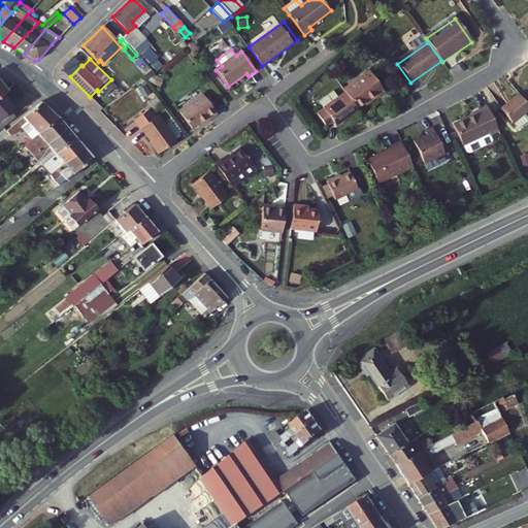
[(370,72),(344,90),(345,92),(357,108),(375,95),(377,97),(384,92),(370,72)]
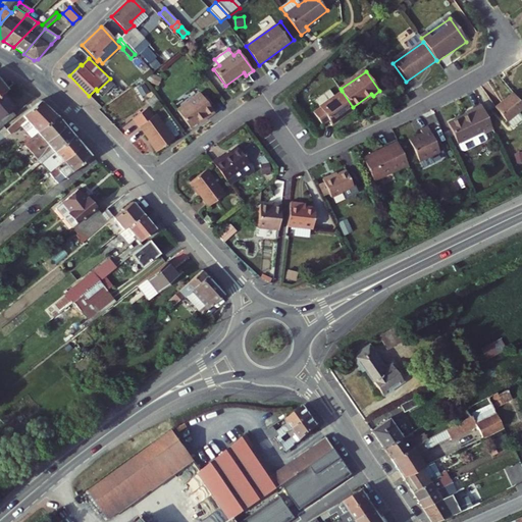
[(103,96),(115,84),(110,79),(97,91),(103,96)]
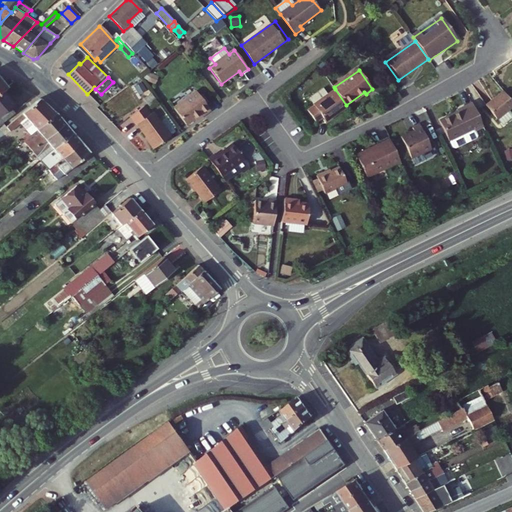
[(346,105),(335,89),(327,95),(322,88),(308,99),(313,106),(307,110),(315,122),(322,118),(325,123),(347,107),(346,105)]
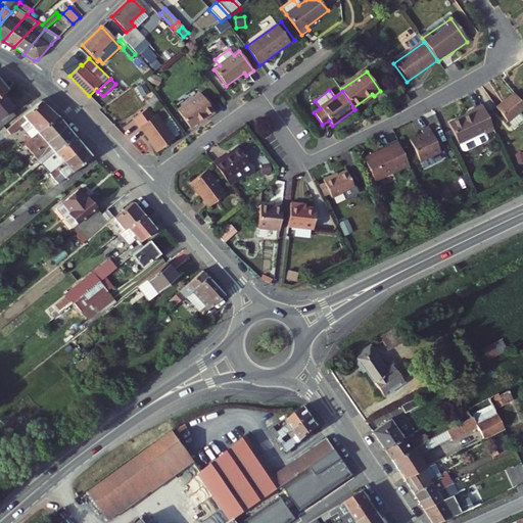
[(11,106),(11,104),(2,93),(0,94),(0,126),(1,128),(18,113),(11,106)]
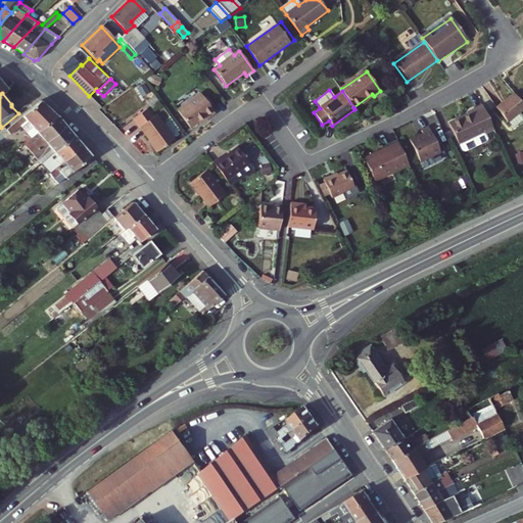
[(522,109),(522,103),(515,93),(497,107),(514,127),(522,120),(522,114),(520,111),(522,109)]
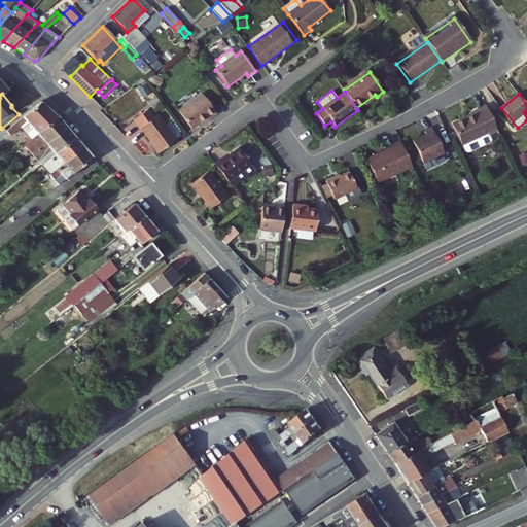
[(217,115),(203,96),(180,112),(192,130),(206,120),(208,123),(217,115)]
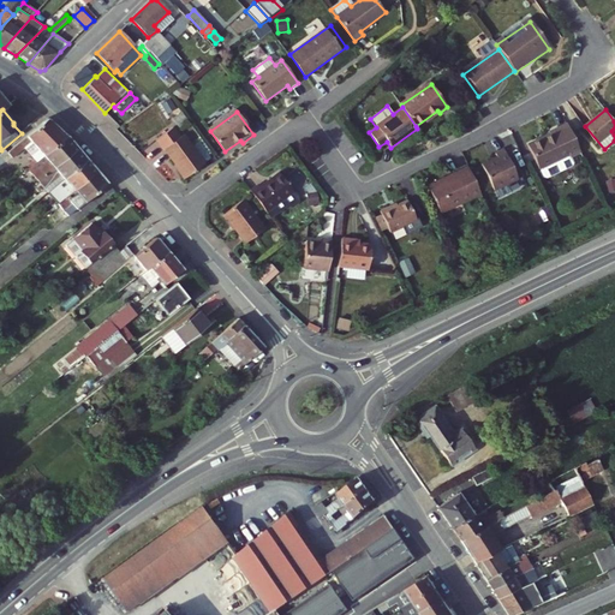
[(67,136),(48,119),(9,153),(13,159),(33,143),(46,155),(67,136)]
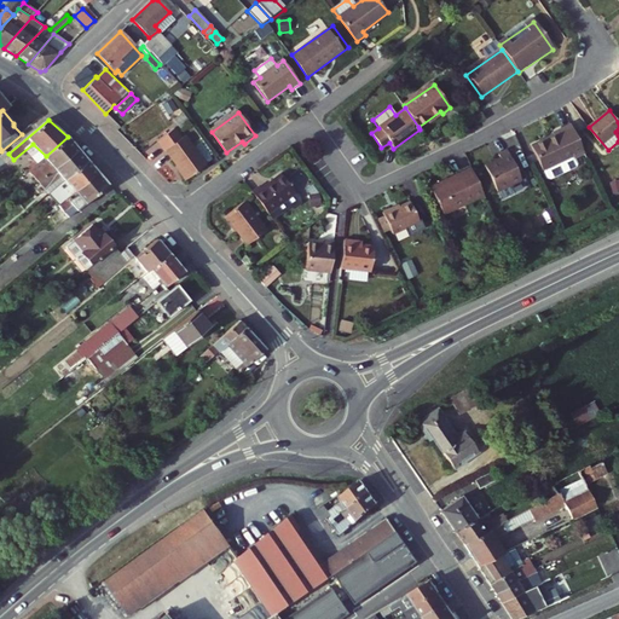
[(553,133),(554,137),(531,146),(542,171),(572,156),(574,158),(584,154),(571,125),(553,133)]
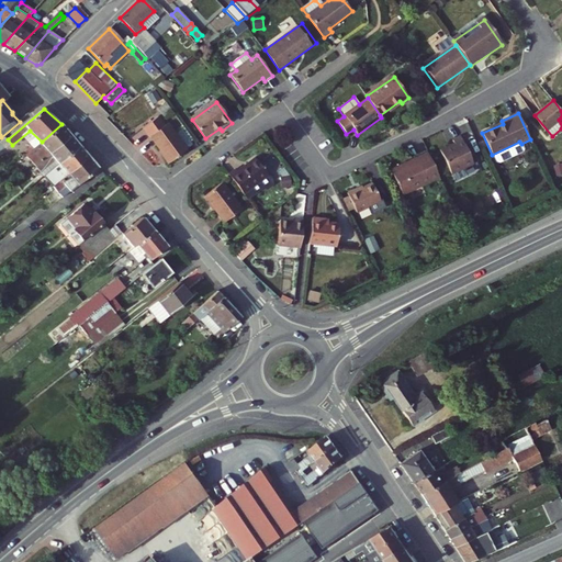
[(188,152),(168,124),(165,126),(158,116),(142,128),(148,137),(149,137),(169,165),(188,152)]
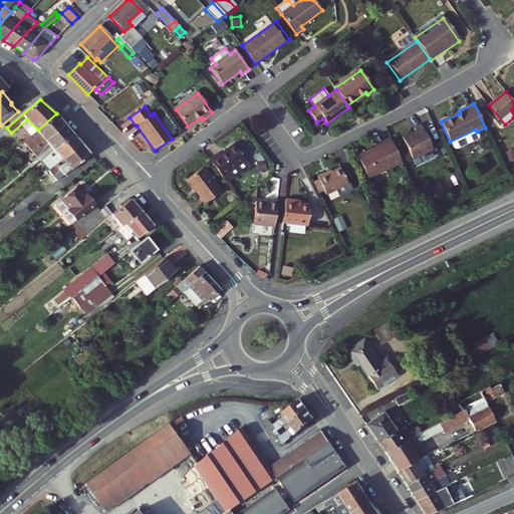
[(64,123),(56,113),(38,130),(24,141),(33,151),(64,123)]
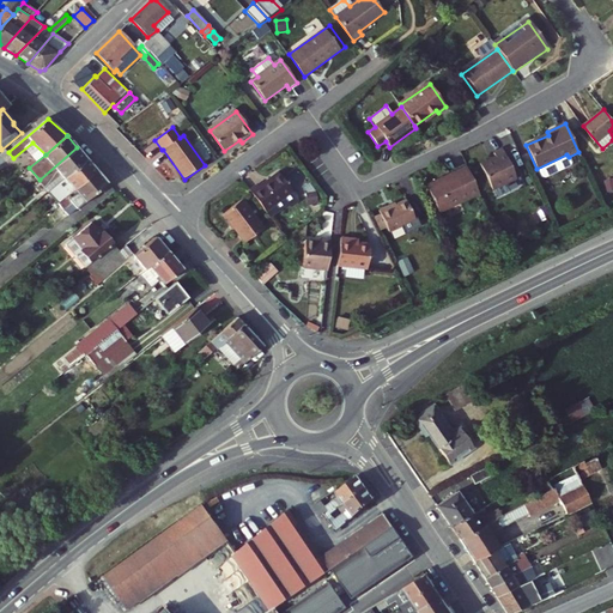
[(64,177),(86,158),(77,147),(40,180),(48,192),(64,177)]
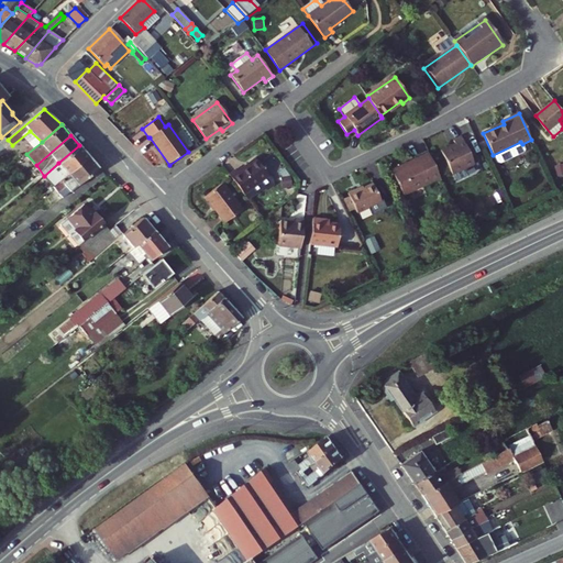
[(452,141),(453,144),(439,152),(450,174),(473,164),(461,136),(452,141)]
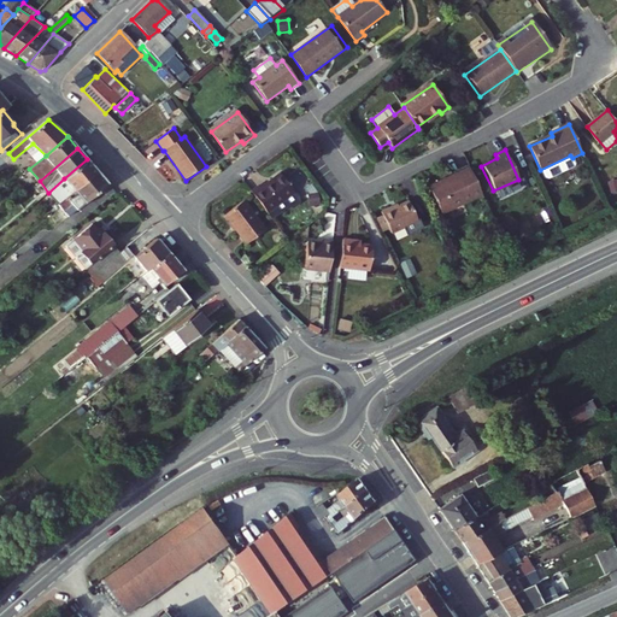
[(59,205),(98,172),(87,159),(64,178),(69,183),(53,198),(59,205)]
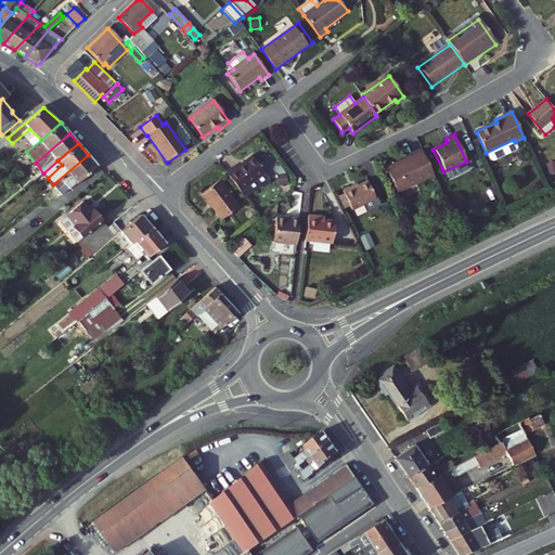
[(434,176),(422,151),(385,168),(397,192),(434,176)]
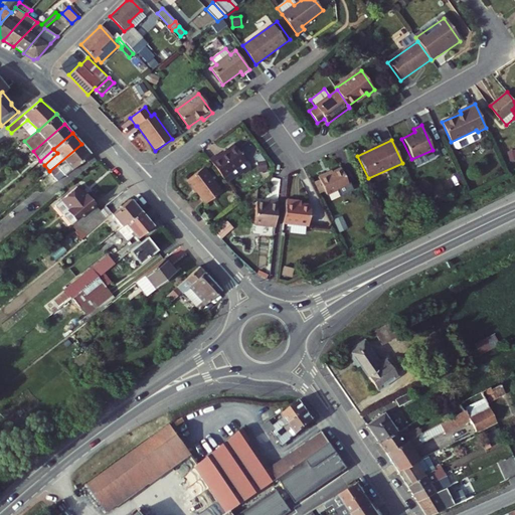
[(91,154),(81,144),(49,171),(58,182),(91,154)]
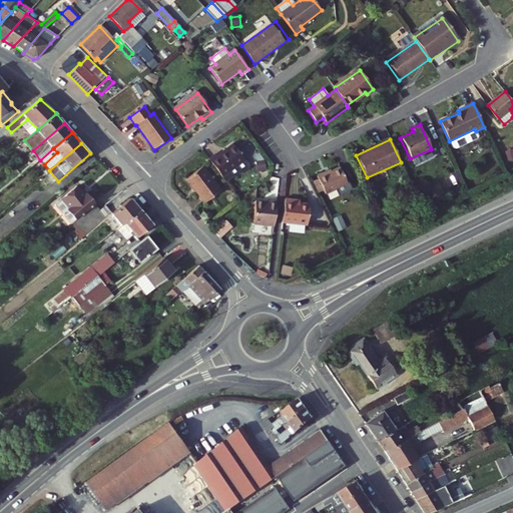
[(215,154),(208,159),(221,176),(225,174),(228,178),(239,169),(243,171),(247,168),(247,163),(231,143),(216,155),(215,154)]
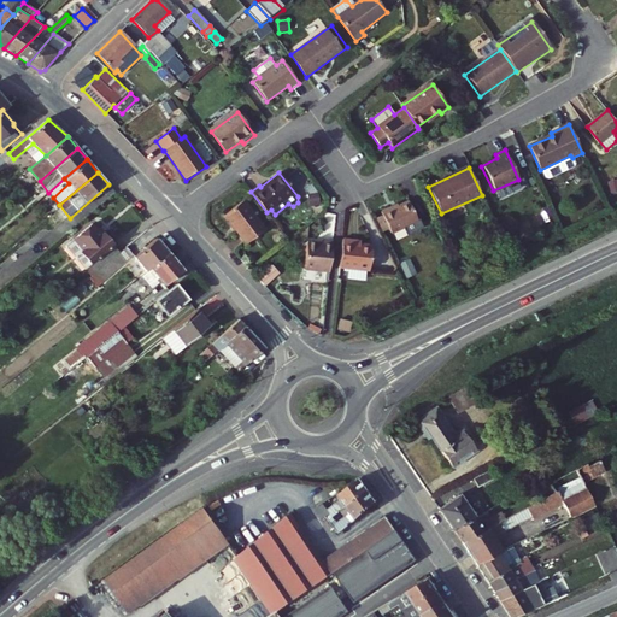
[(263,231),(241,201),(221,216),(244,245),(263,231)]
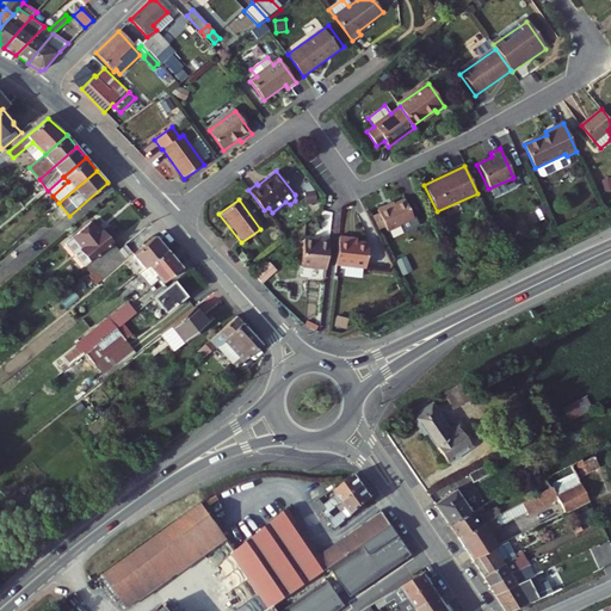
[(388,207),(387,205),(376,210),(387,232),(413,220),(407,209),(409,208),(405,199),(388,207)]
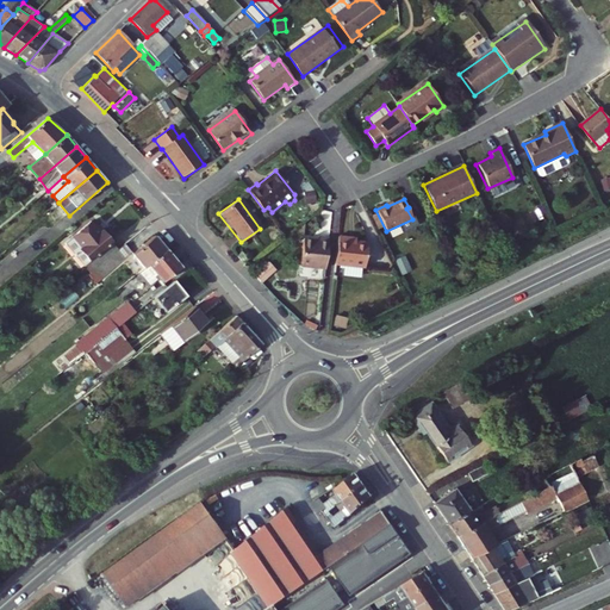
[(104,230),(101,231),(93,222),(66,243),(85,266),(91,261),(97,269),(104,263),(119,250),(112,242),(113,242),(104,230)]
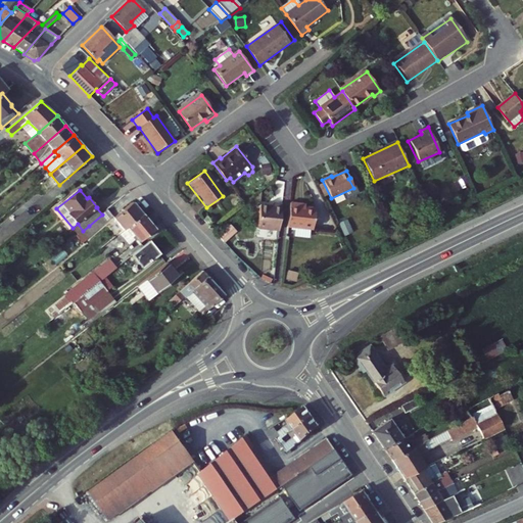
[(134,202),(113,220),(123,232),(144,215),(134,202)]
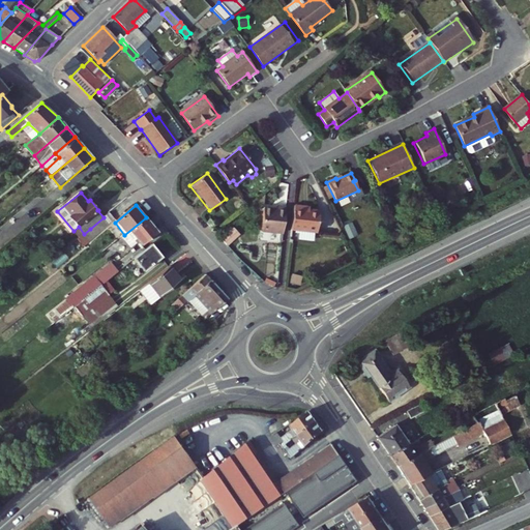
[(278,205),(277,209),(265,207),(262,232),(284,234),(287,206),(278,205)]
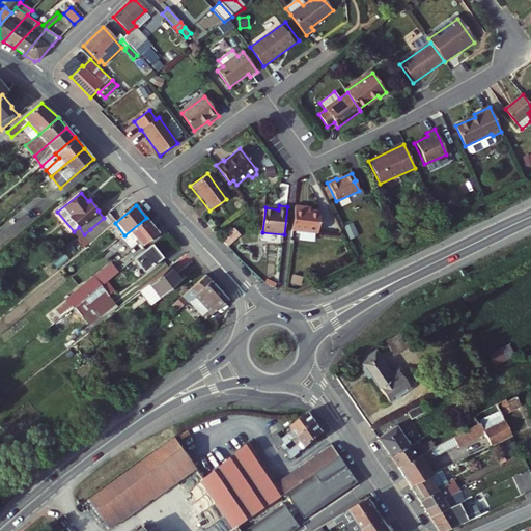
[(305,211),(305,208),(296,206),(292,231),(318,234),(322,214),(305,211)]
